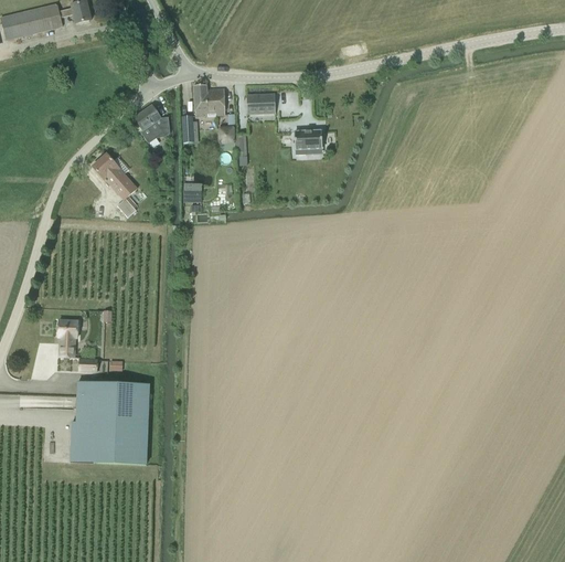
[(81,0),(70,2),(71,7),(60,10),(57,2),(0,16),(6,39),(63,25),(61,17),(73,13),(75,23),(84,21),(84,22),(89,21),(89,19),(92,19),(86,0),(81,0)]
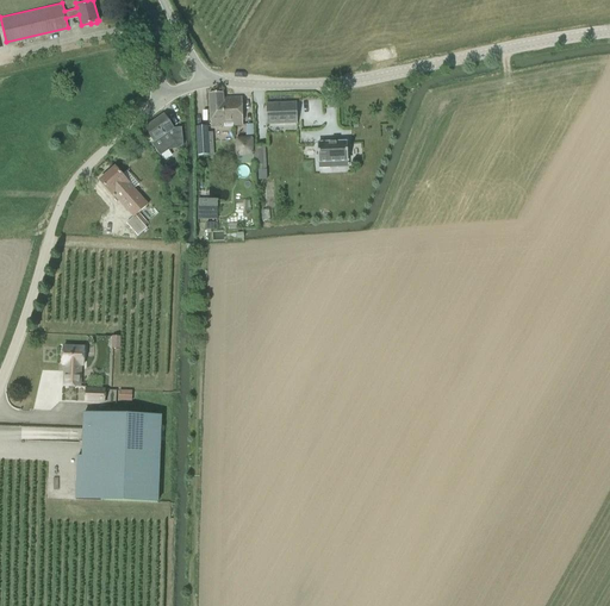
[(211,124),(243,123),(242,94),(224,95),(223,91),(209,91),(211,124)]
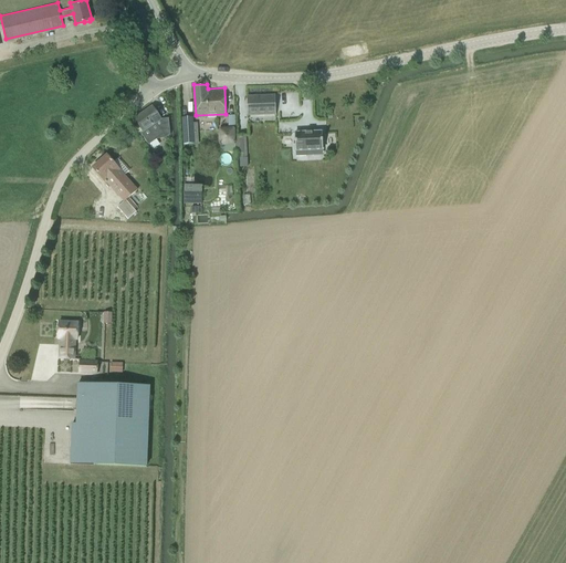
[(275,112),(274,97),(274,93),(248,94),(249,113),(275,112)]
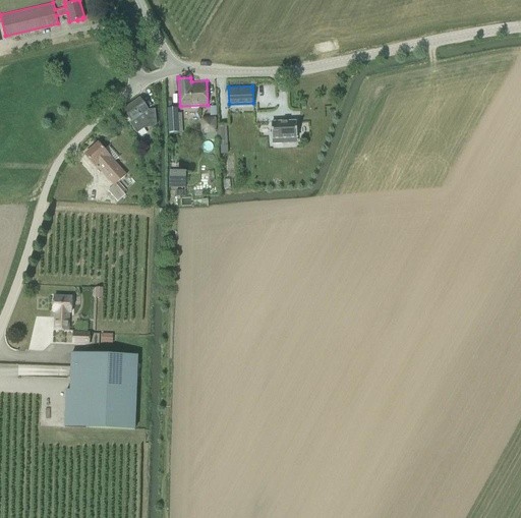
[(139,96),(123,107),(131,118),(129,120),(136,130),(145,125),(145,124),(150,120),(153,124),(157,121),(155,107),(149,108),(139,96)]
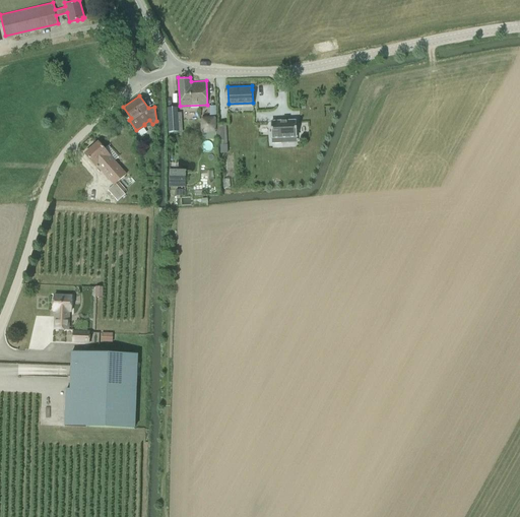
[(179,130),(177,106),(168,107),(170,130),(179,130)]
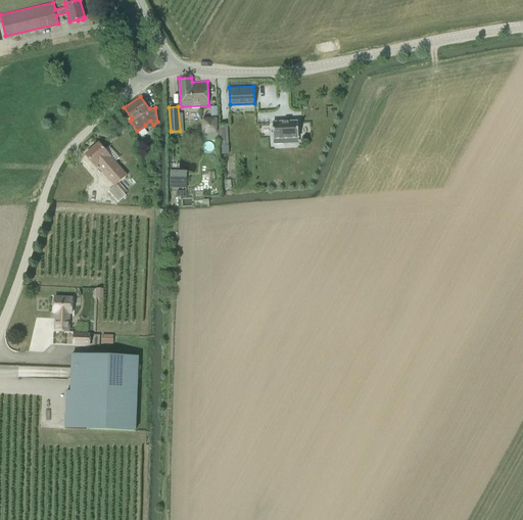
[(202,115),(201,131),(217,131),(218,115),(202,115)]
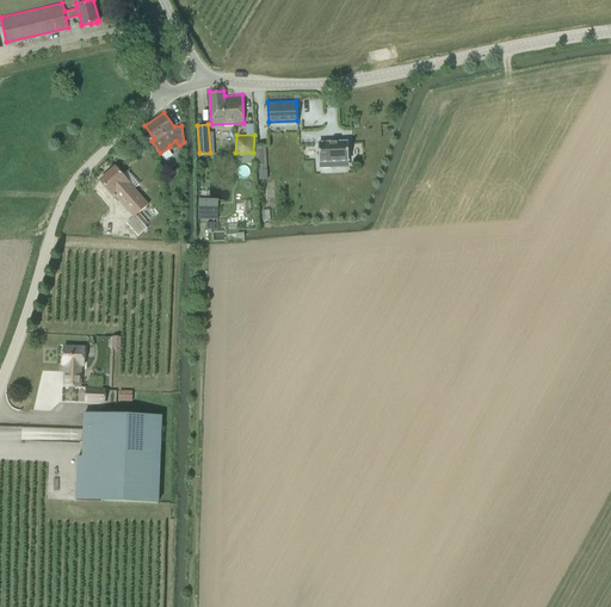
[(349,159),(347,140),(337,140),(329,140),(329,141),(318,141),(319,160),(320,166),(331,166),(329,160),(349,159)]
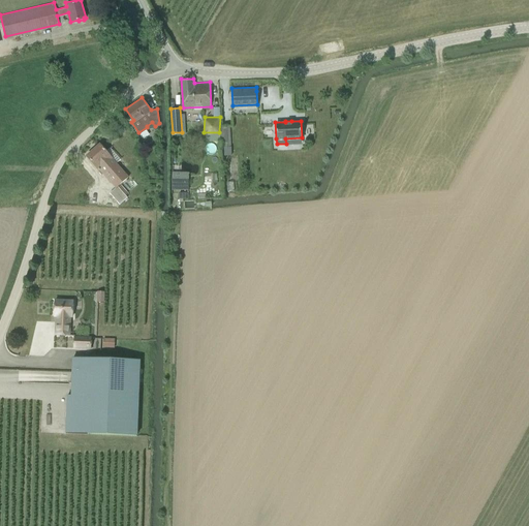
[(222,144),(231,144),(230,123),(222,124),(222,144)]
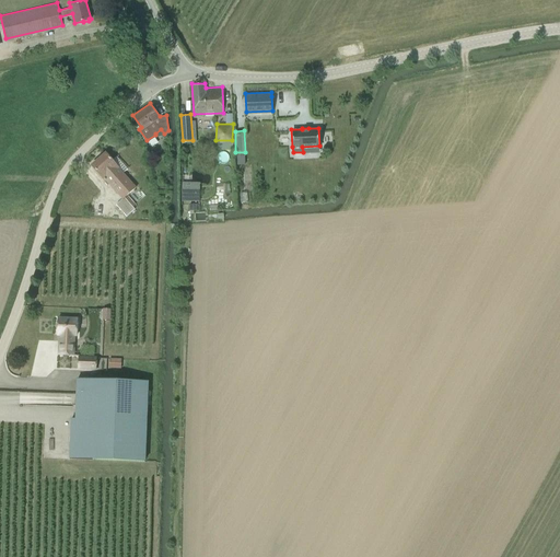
[(117,154),(112,159),(105,151),(103,153),(103,152),(98,155),(100,157),(92,163),(105,178),(105,177),(123,197),(116,202),(127,213),(135,207),(124,195),(136,185),(123,171),(128,167),(117,154)]
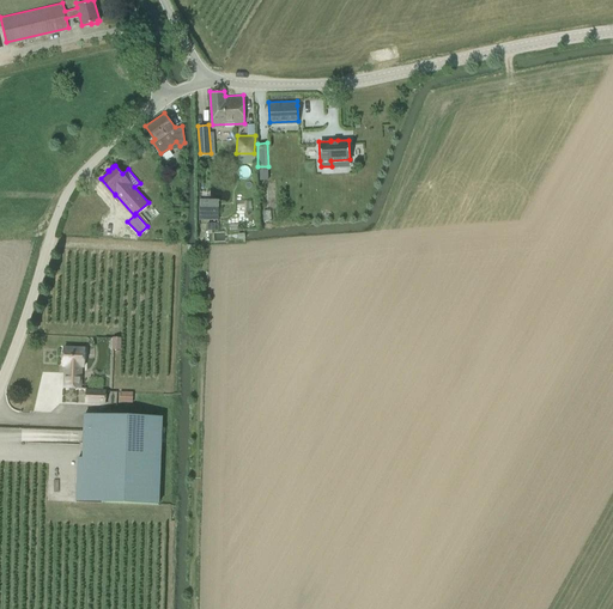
[(199,217),(219,217),(219,196),(199,196),(199,217)]
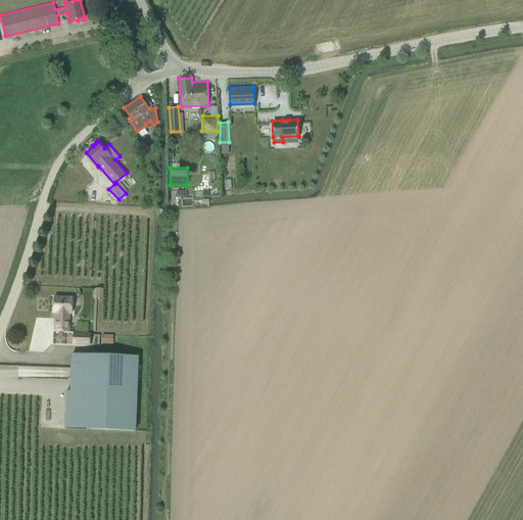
[(103,295),(104,285),(95,285),(95,295),(103,295)]
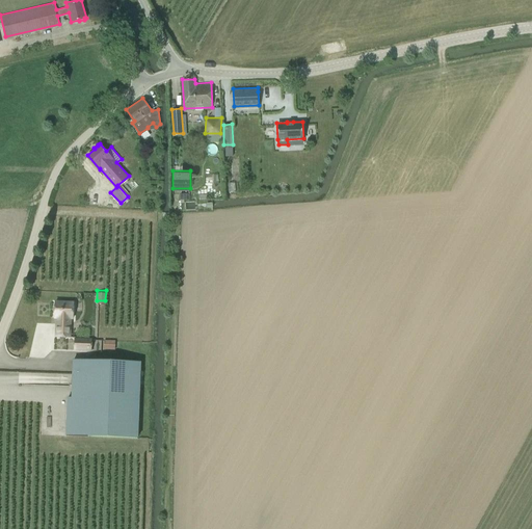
[(73,316),(74,300),(55,300),(54,315),(58,316),(57,321),(56,335),(70,335),(71,316),(73,316)]
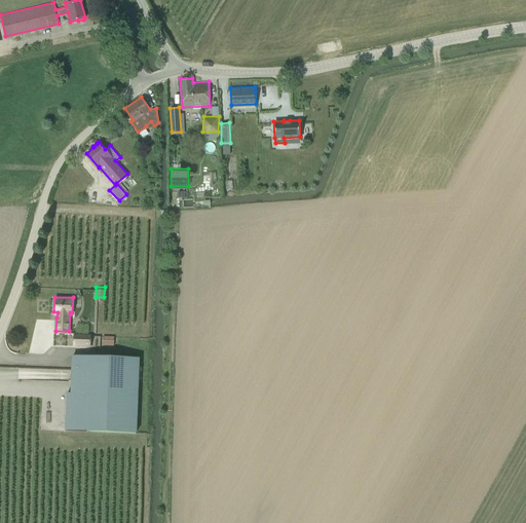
[(74,333),(74,343),(90,344),(90,334),(74,333)]
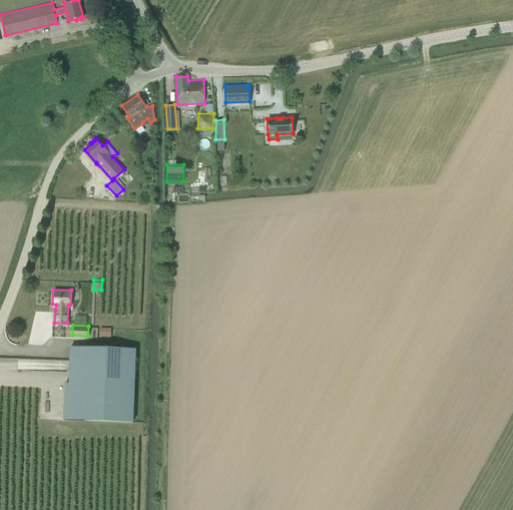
[(71,345),(70,371),(69,382),(65,382),(64,418),(133,421),(135,347),(71,345)]
